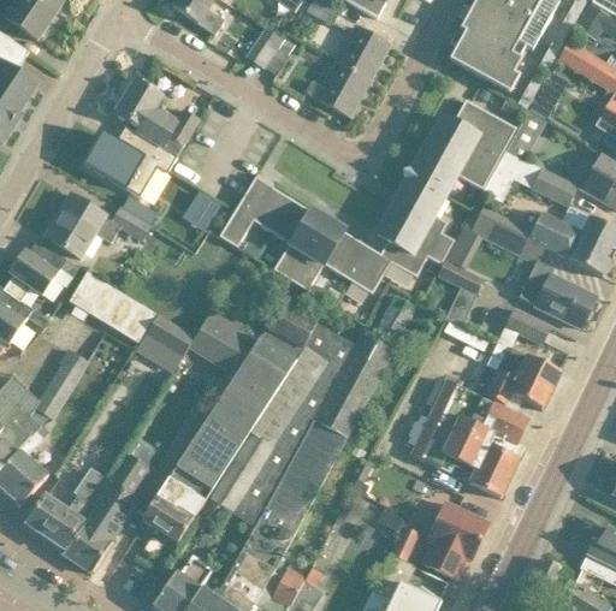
[(13,39),(21,28),(36,39),(55,11),(39,0),(12,0),(3,15),(0,12),(0,29),(12,39),(13,39)]
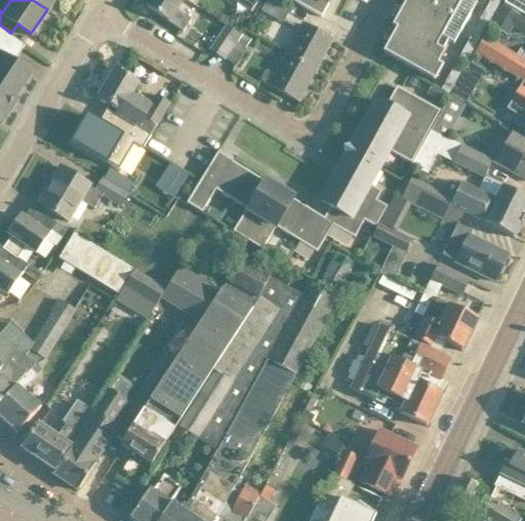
[(33,0),(47,9),(53,0),(33,0)]
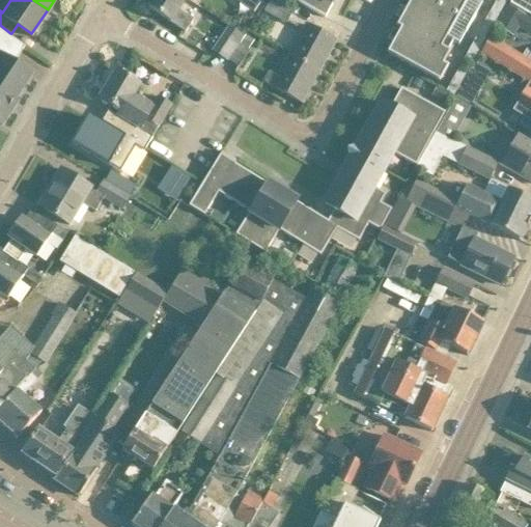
[(150,0),(148,4),(185,29),(193,18),(177,6),(182,0),(150,0)]
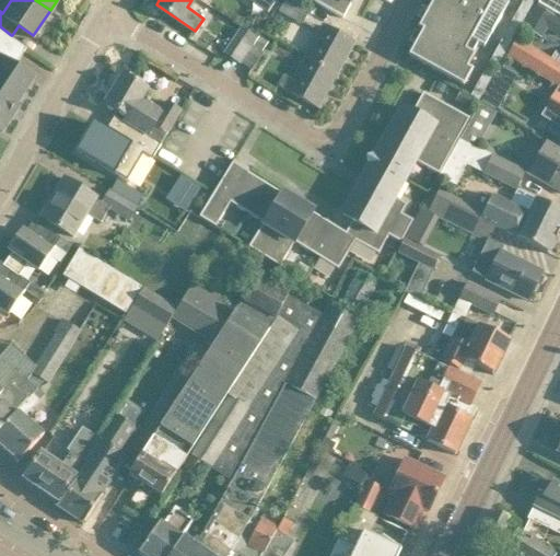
[(310,7),(298,0),(281,0),(278,8),(301,21),(310,7)]
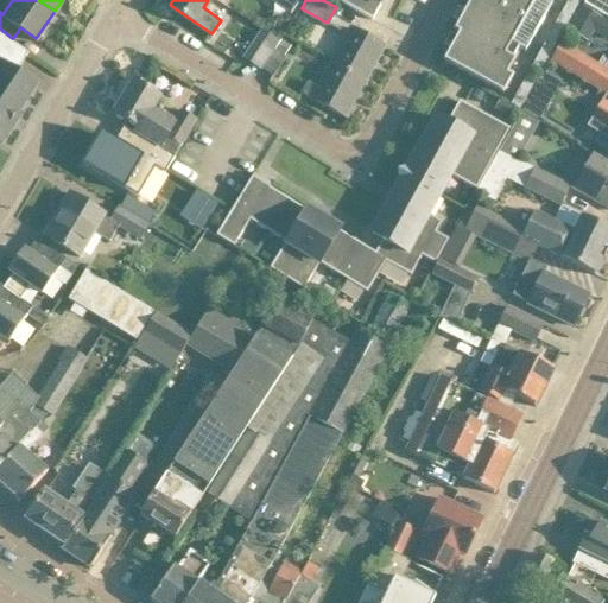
[(343,0),(372,17),(381,0),(343,0)]
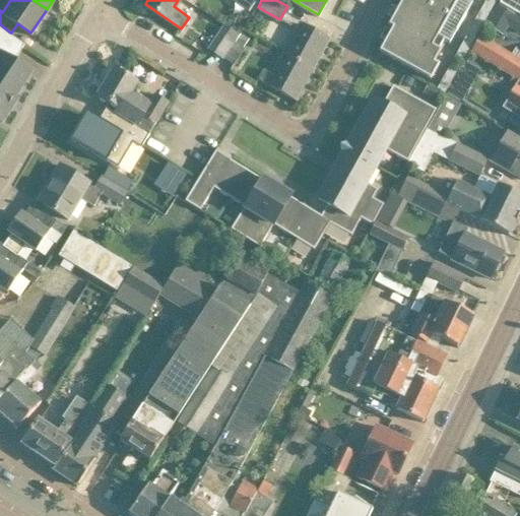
[(392,25),(379,50),(400,61),(429,77),(430,77),(438,62),(434,59),(440,48),(439,48),(444,39),(449,42),(465,12),(472,1),(470,0),(400,0),(388,23),(392,25)]
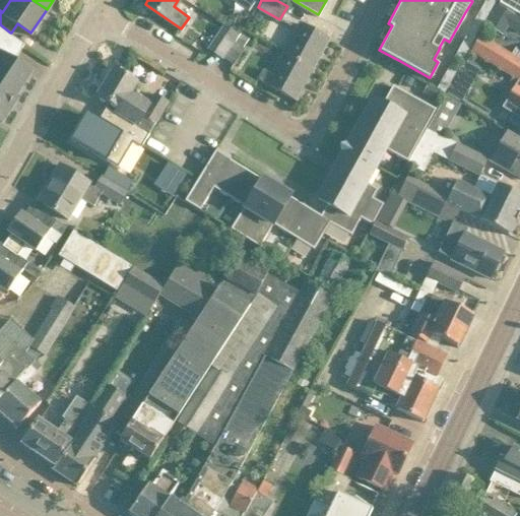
[(515,12),(496,1),(483,21),(503,33),(515,12)]
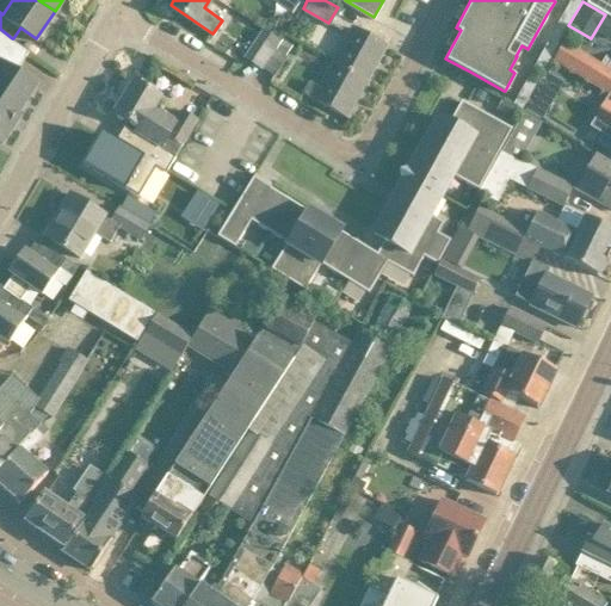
[(352,25),(332,61),(366,79),(387,43),(352,25)]
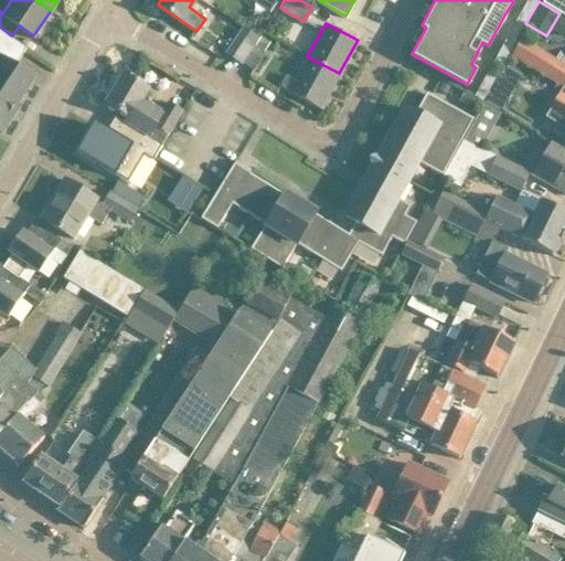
[(242,61),(254,43),(259,35),(243,24),(225,50),(242,61)]
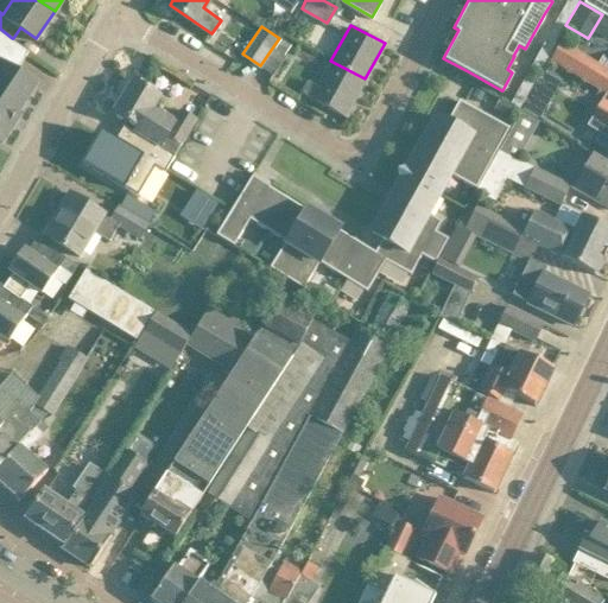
[(12,38),(0,29),(0,138),(1,139),(10,126),(11,124),(11,120),(8,119),(35,81),(16,69),(29,50),(12,38)]
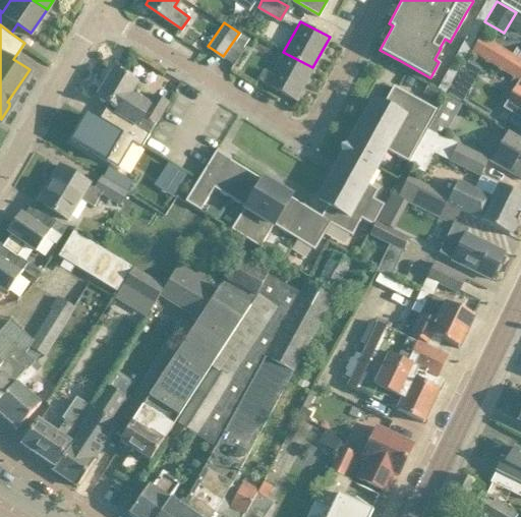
[(480,34),(471,48),(509,71),(520,77),(520,78),(520,58),(518,56),(512,53),(499,45),(480,34)]
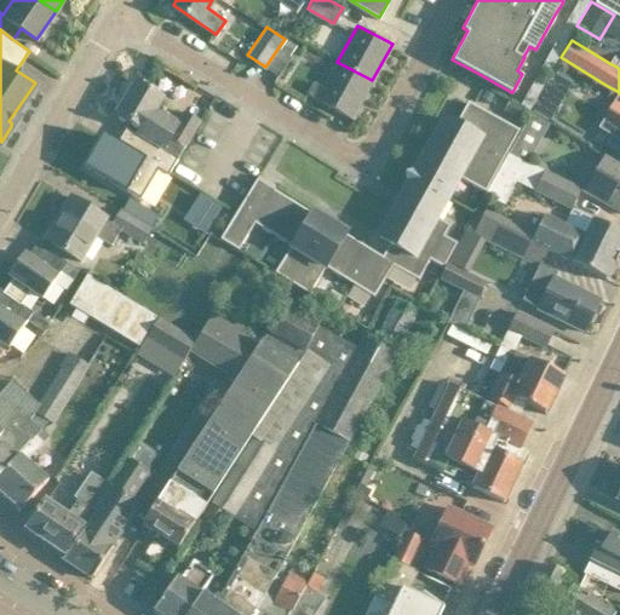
[(308,92),(317,98),(352,116),(372,80),(337,62),(323,86),(314,80),(308,92)]
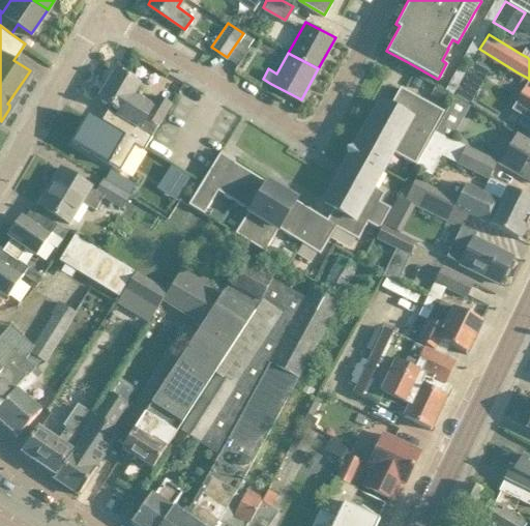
[(117,68),(100,95),(121,109),(118,114),(123,116),(152,134),(171,101),(158,93),(151,105),(131,93),(139,82),(117,68)]
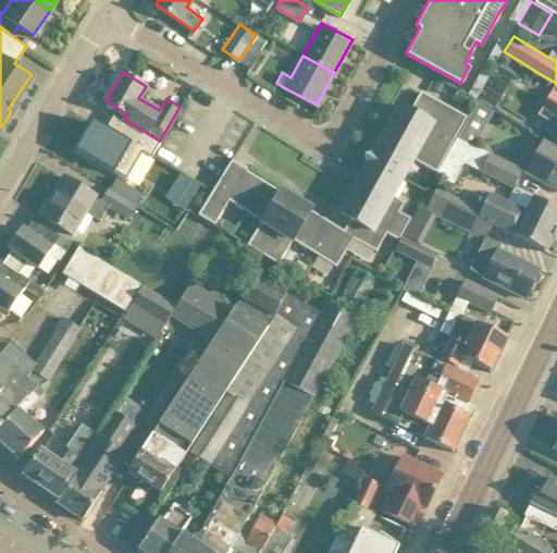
[(552,88),(537,112),(556,124),(556,84),(556,83),(552,88)]
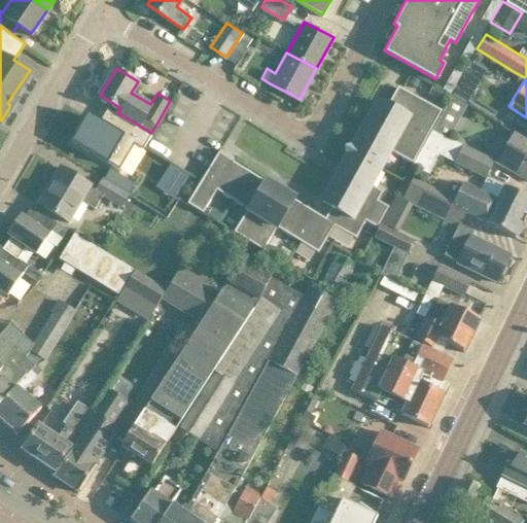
[(457,81),(451,95),(466,103),(467,101),(472,92),(472,91),(457,81)]
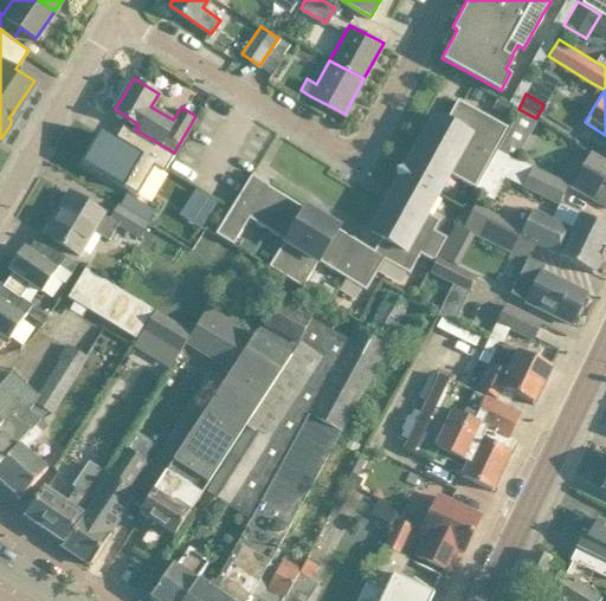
[(433,193),(434,189),(438,185),(446,169),(475,185),(475,183),(488,161),(508,125),(462,99),(457,97),(445,121),(438,135),(426,129),(423,136),(425,137),(418,150),(416,149),(414,150),(405,167),(406,168),(404,173),(401,176),(400,176),(395,186),(391,194),(393,196),(386,209),(384,207),(379,215),(392,223),(382,236),(373,250),(355,238),(336,270),(365,288),(384,257),(408,270),(419,251),(433,258),(439,247),(446,236),(432,230),(437,219),(424,211),(433,193)]
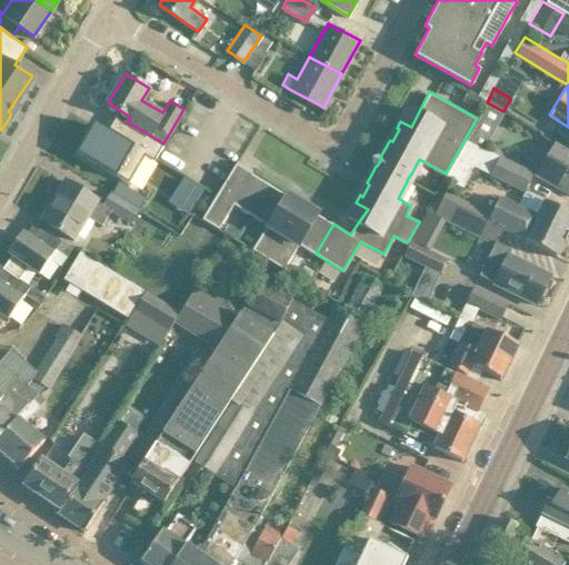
[(477,93),(472,102),(481,108),(486,99),(478,95),(477,93)]
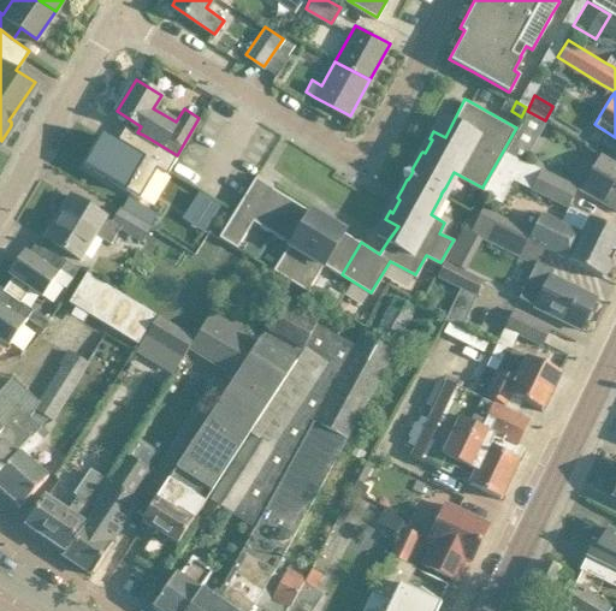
[(102,134),(84,162),(126,188),(138,195),(140,194),(136,191),(152,164),(166,172),(177,155),(143,135),(137,132),(125,124),(116,140),(114,141),(102,134)]
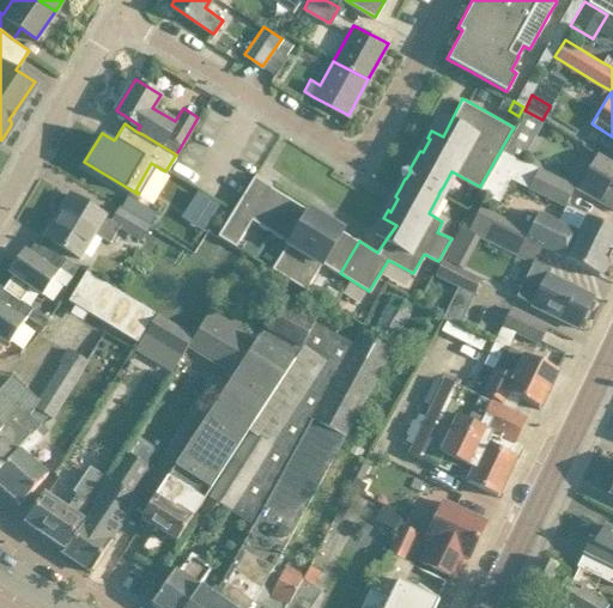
[(513,129),(502,149),(521,158),(530,139),(513,129)]
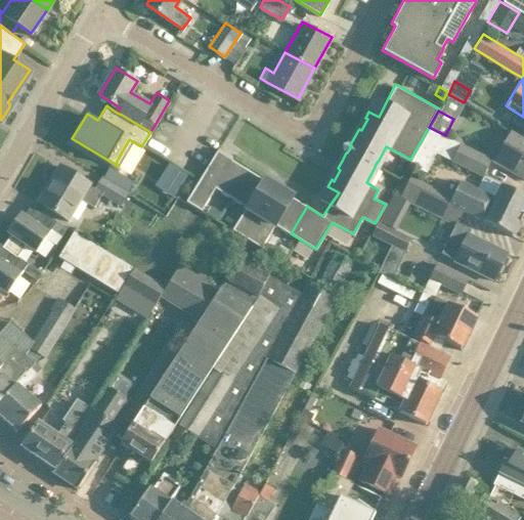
[(429,127),(420,143),(437,152),(482,174),(490,158),(445,135),(429,127)]
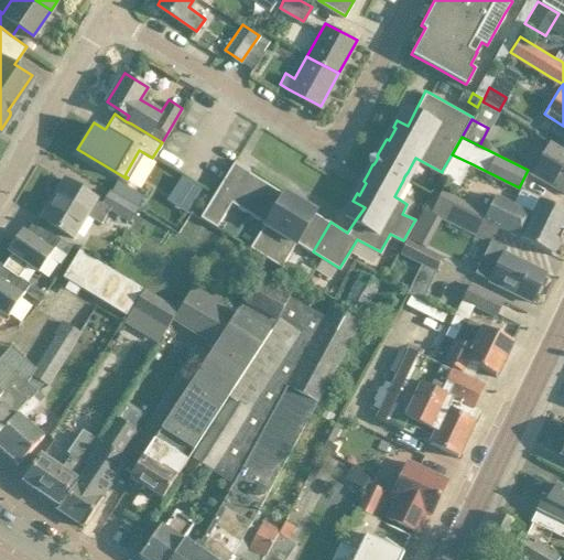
[(563,148),(550,141),(532,173),(557,187),(560,183),(563,185),(563,148)]
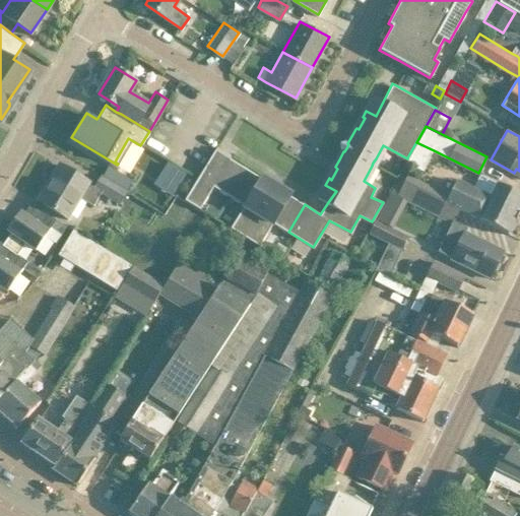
[(416,142),(406,162),(424,170),(434,150),(416,142)]
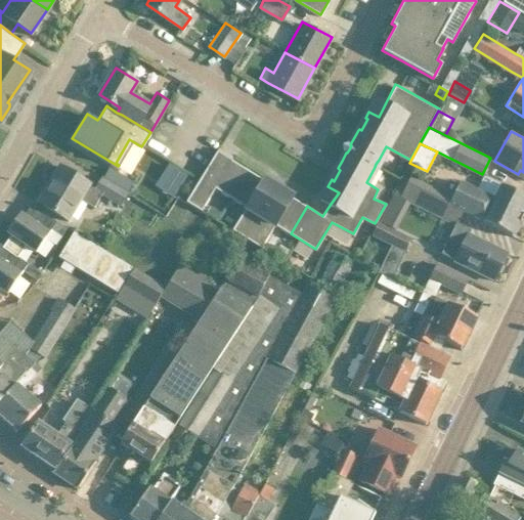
[(220,147),(219,146),(186,201),(201,210),(215,187),(230,197),(248,169),(232,160),(232,159),(231,158),(229,161),(224,158),(225,156),(220,152),(218,150),(220,147)]
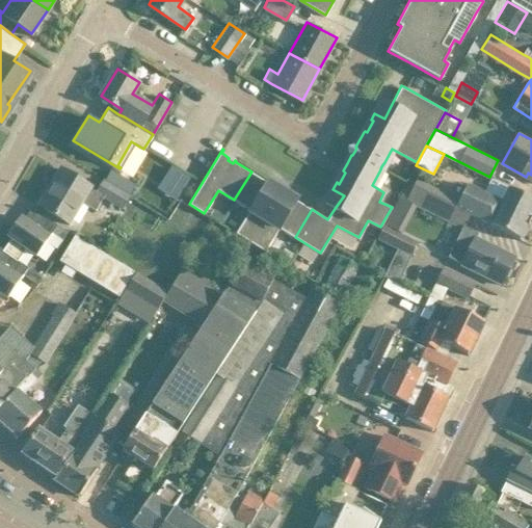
[(46,190),(38,204),(70,221),(82,202),(95,209),(103,195),(121,206),(129,193),(126,192),(124,190),(110,182),(105,179),(103,178),(97,189),(90,185),(78,177),(60,166),(59,167),(61,168),(48,191),(46,190)]
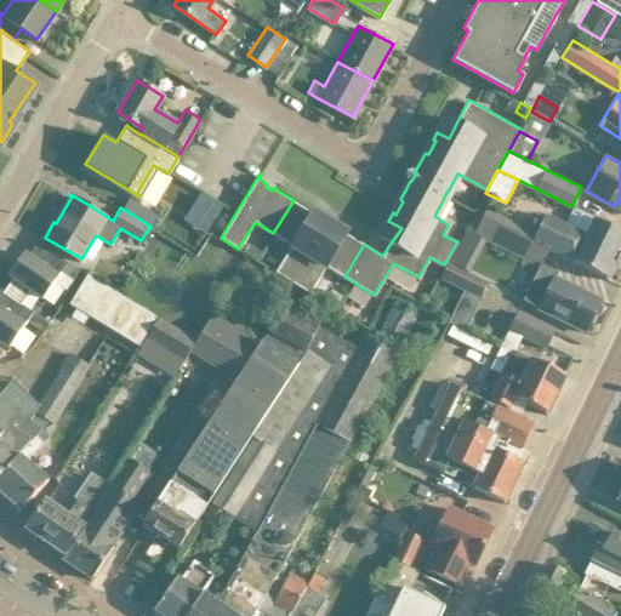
[(129,199),(123,209),(129,212),(144,222),(147,224),(151,226),(157,215),(129,199)]
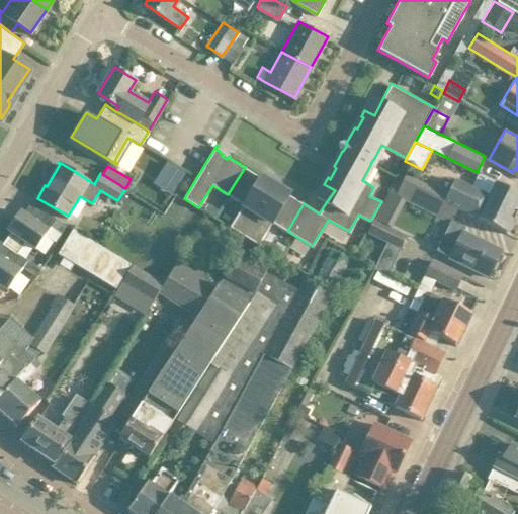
[(260,176),(245,167),(228,194),(243,204),(230,226),(244,235),(276,182),(274,184),(272,183),(266,180),(265,182),(260,179),(262,176),(260,176)]
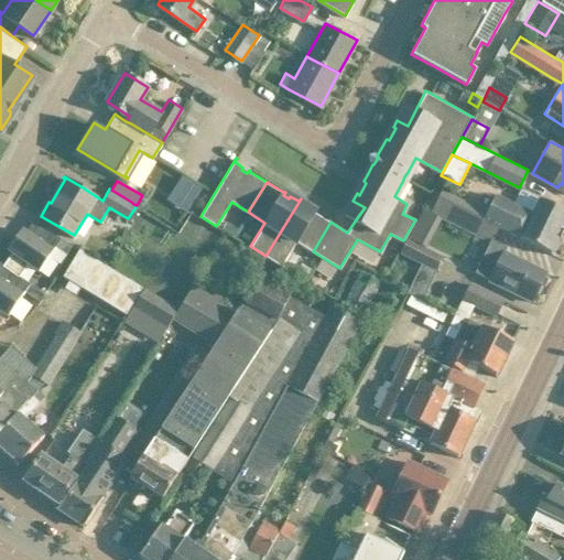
[(441,192),(431,212),(441,217),(489,240),(490,241),(491,238),(498,225),(519,236),(532,243),(552,252),(561,233),(563,226),(563,210),(551,204),(538,197),(531,212),(495,194),(492,198),(490,204),(487,211),(477,205),(442,189),(441,192)]
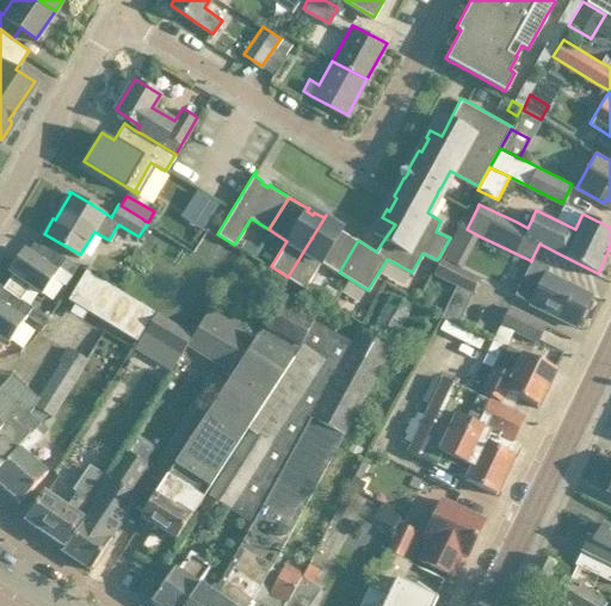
[(327,215),(326,215),(288,277),(304,286),(321,261),(339,272),(358,240),(340,229),(341,228),(339,227),(338,230),(332,227),(333,224),(327,220),(325,218),(327,215)]
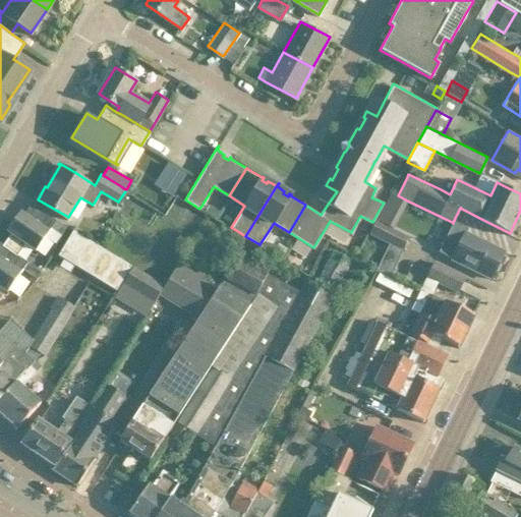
[(0,241),(0,242),(17,254),(24,242),(35,249),(51,227),(56,219),(48,214),(41,225),(19,211),(7,229),(11,232),(3,243),(0,241)]
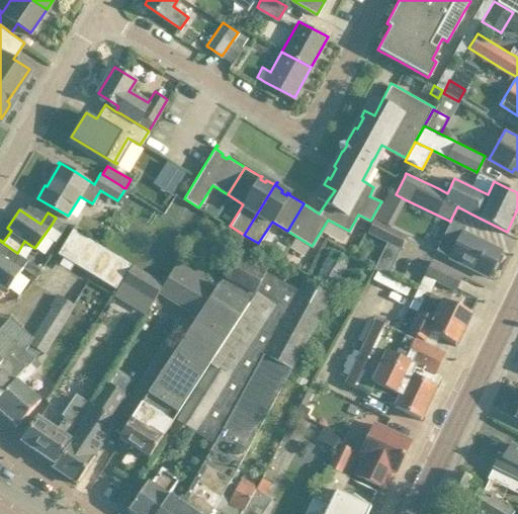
[(56,218),(51,226),(60,232),(65,223),(56,218)]
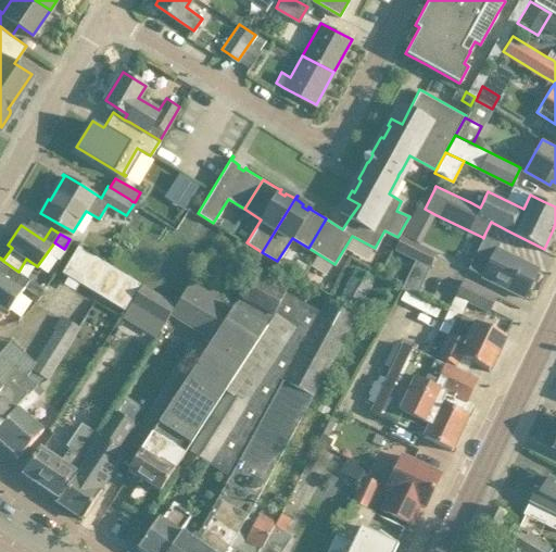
[(414,259),(401,287),(416,295),(436,251),(401,234),(393,249),(414,259)]
